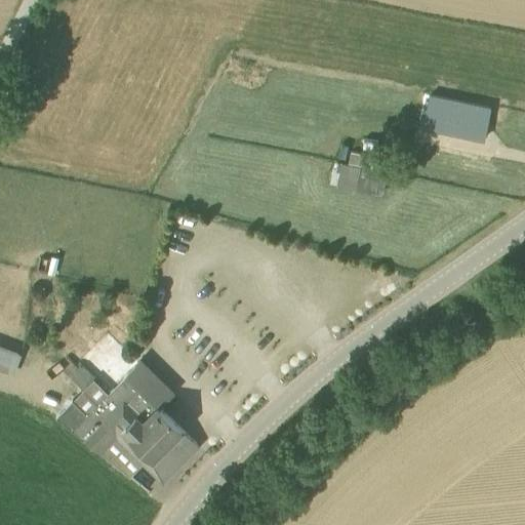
[(490,107),(430,94),(423,126),(484,138),(490,107)]
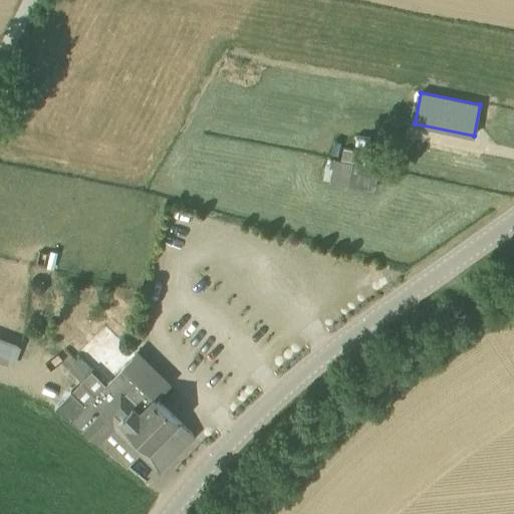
[(329,182),(373,191),(378,169),(334,159),(329,182)]
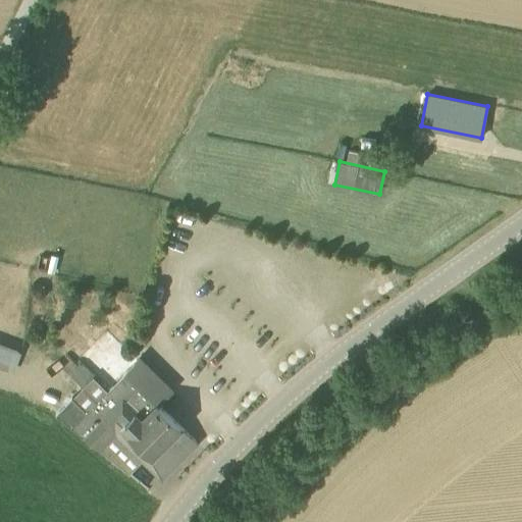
[(55,273),(59,255),(39,252),(36,269),(36,270),(53,273),(55,273)]
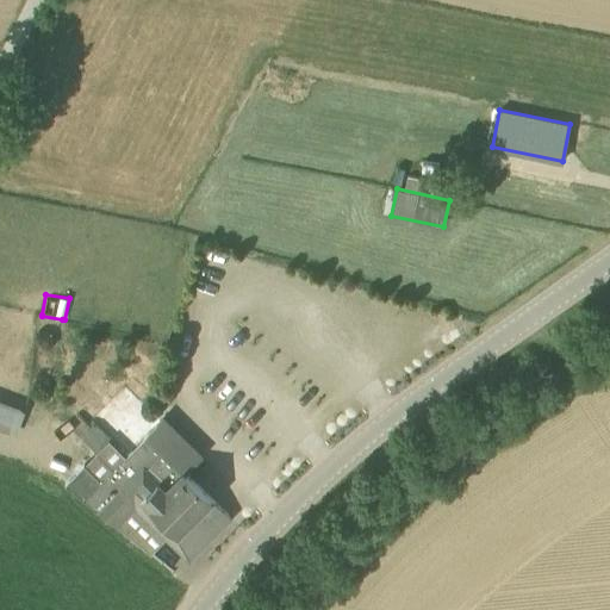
[(0,406),(0,428),(13,433),(19,414),(0,406)]
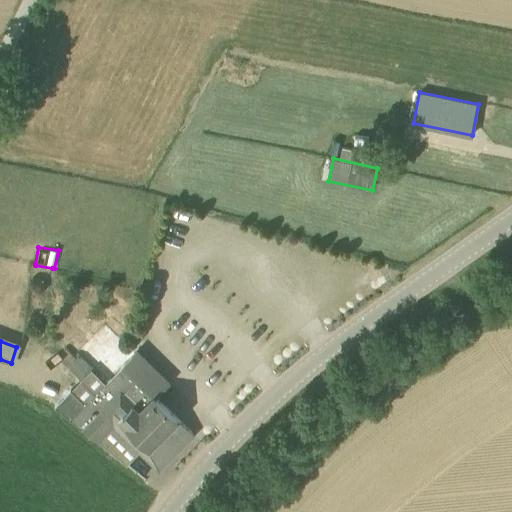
[(191,433),(155,397),(171,381),(138,349),(105,383),(77,356),(67,366),(80,379),(70,389),(54,405),(97,440),(113,424),(158,468),(159,467),(158,466),(163,460),(164,461),(191,433)]
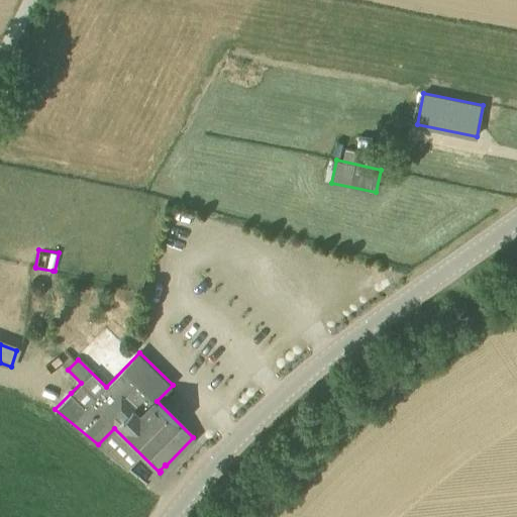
All buildings are outlined.
